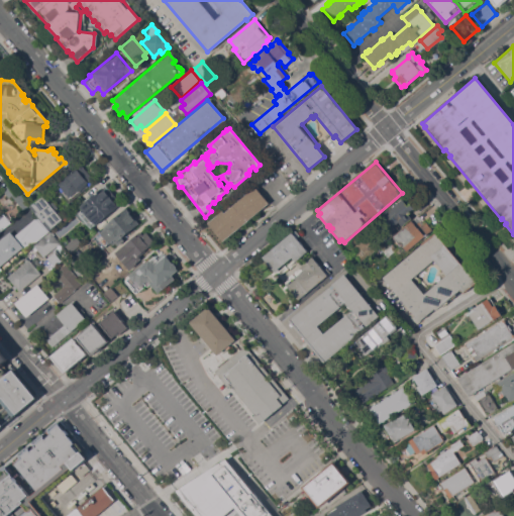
[(91,179),(67,198),(56,185),(80,165),(91,179)]
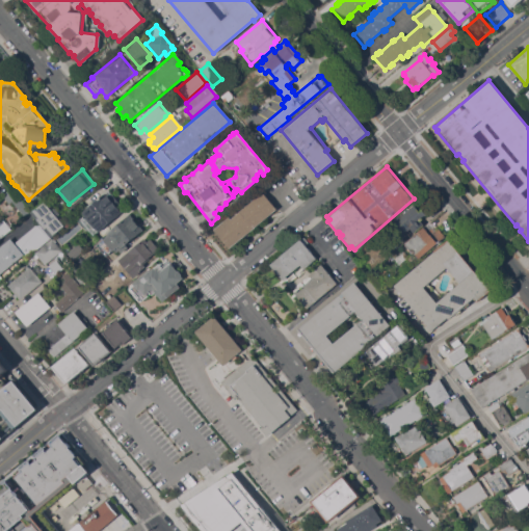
[(9,188),(28,212),(22,217),(10,203),(7,205),(0,195),(9,188)]
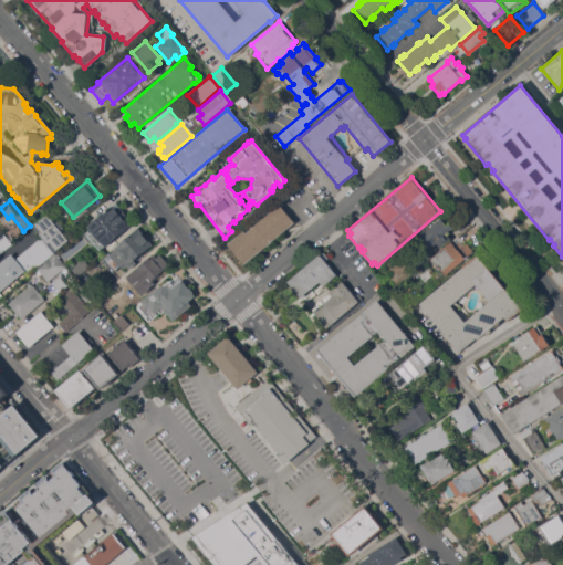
[(132,223),(103,248),(102,247),(97,250),(82,230),(115,202),(132,223)]
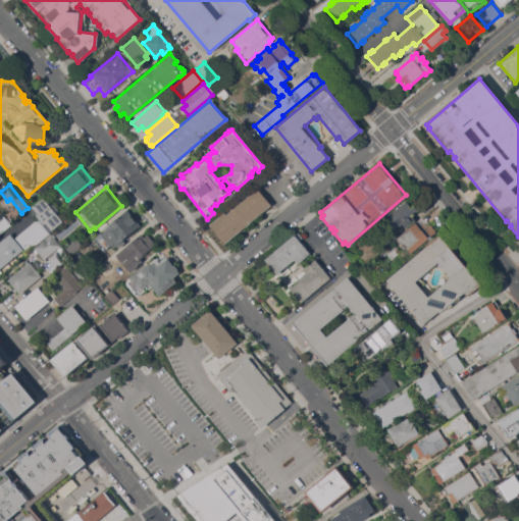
[(223,213),(225,215),(256,189),(270,205),(223,245),(208,225),(223,213)]
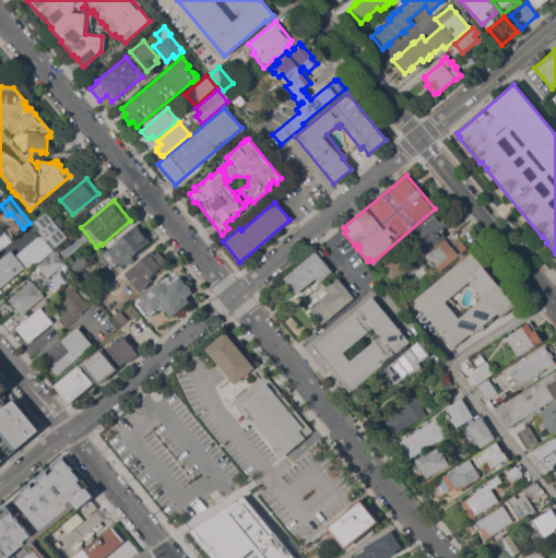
[(44,209),(54,221),(56,218),(61,225),(58,228),(67,238),(52,250),(45,241),(44,242),(37,235),(34,230),(35,229),(31,224),(32,222),(31,220),(44,209)]
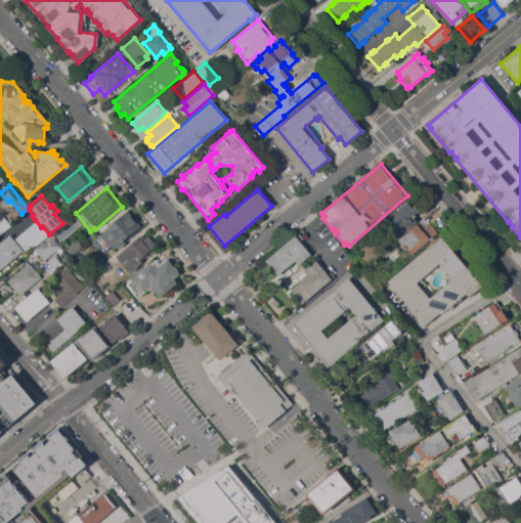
[(388,218),(395,212),(395,213),(408,203),(409,205),(413,203),(420,211),(414,217),(417,221),(407,229),(404,225),(397,230),(388,218)]
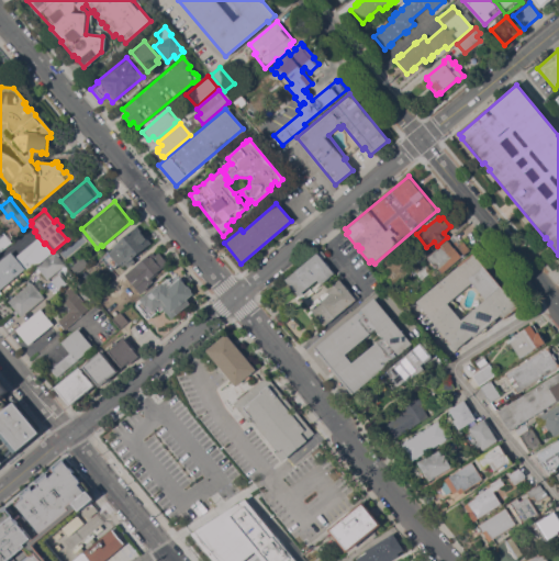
[(108,254),(105,251),(135,227),(149,244),(131,259),(133,262),(126,268),(124,265),(121,267),(118,265),(110,271),(100,259),(108,254)]
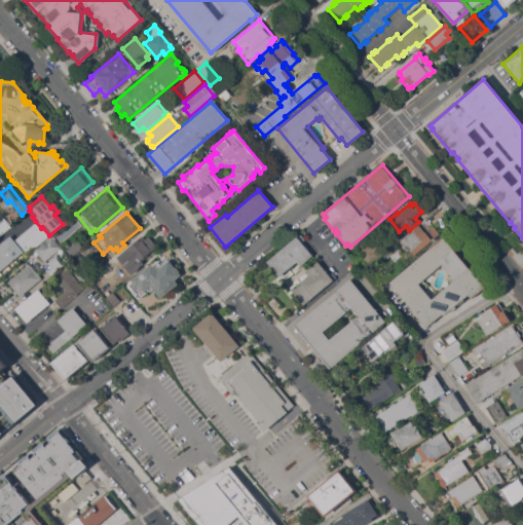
[(0,220),(2,219),(9,227),(0,235),(0,220)]
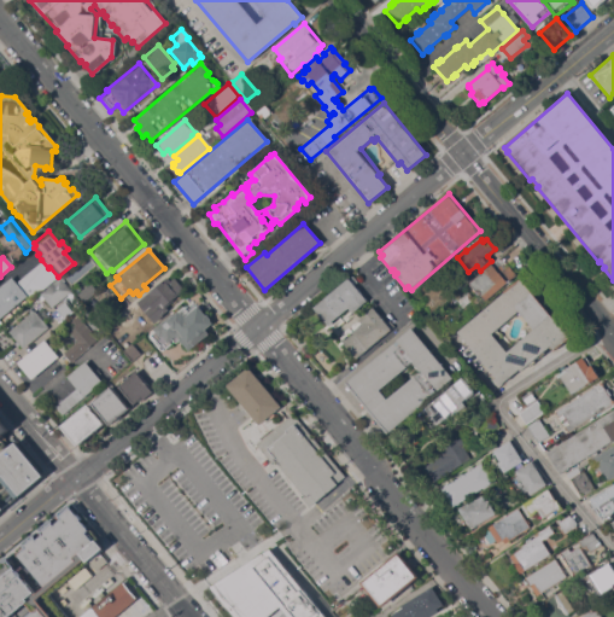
[(0,286),(10,278),(15,283),(41,260),(48,268),(56,277),(27,302),(24,298),(0,319),(0,286)]
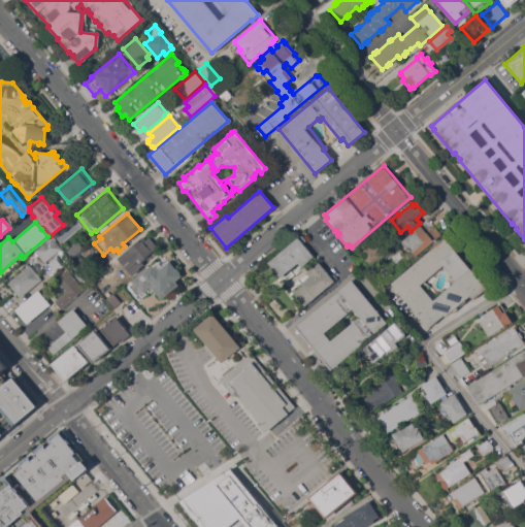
[(427,233),(434,226),(441,234),(416,257),(409,250),(408,251),(401,242),(420,226),(427,233)]
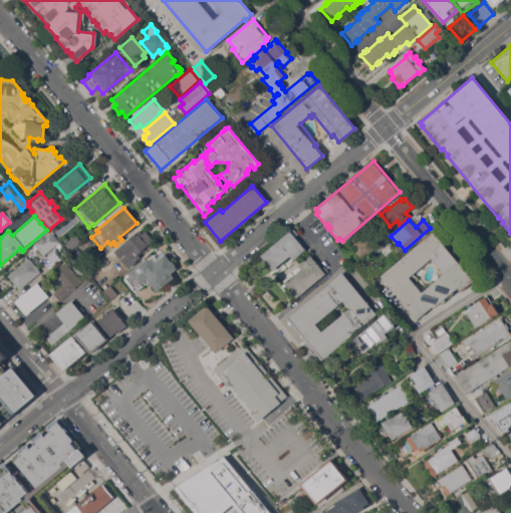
[(41,256),(32,245),(48,231),(48,232),(50,231),(52,234),(51,235),(58,242),(41,256)]
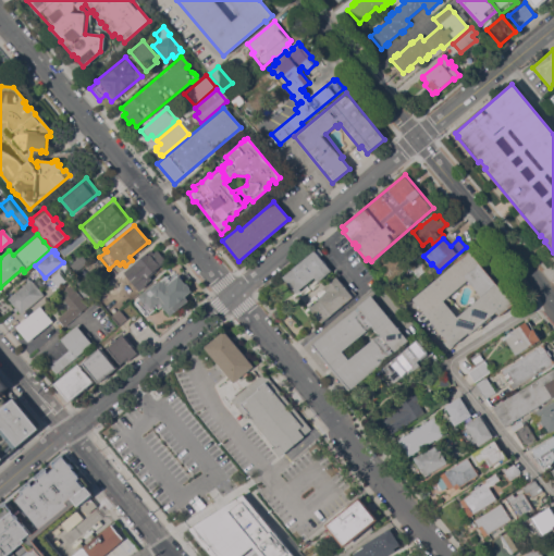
[(149,250),(151,254),(156,250),(164,261),(154,270),(155,271),(148,276),(150,280),(145,284),(146,285),(138,292),(122,273),(149,250)]
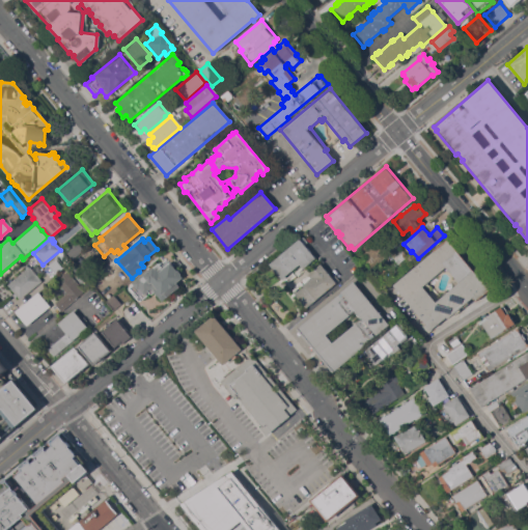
[(298,239),(314,258),(302,270),(298,265),(284,277),(285,278),(281,281),(268,265),(298,239)]
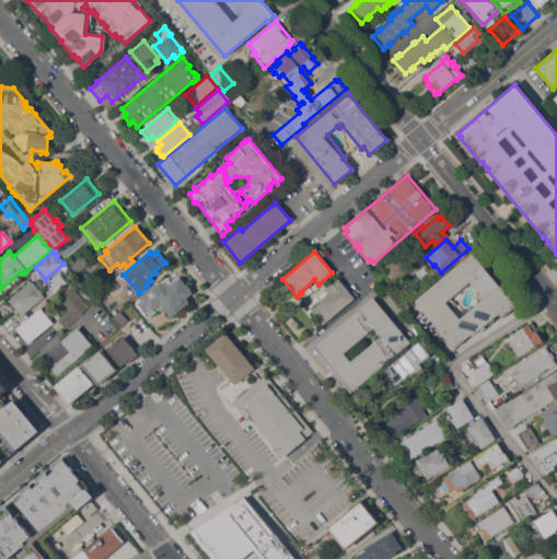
[(473,252),(517,305),(502,318),(499,314),(472,337),(471,335),(454,349),(450,342),(448,345),(443,339),(445,337),(443,335),(441,336),(437,332),(439,330),(430,319),(428,322),(424,316),(426,314),(424,312),(421,313),(417,307),(419,306),(414,301),(473,252)]
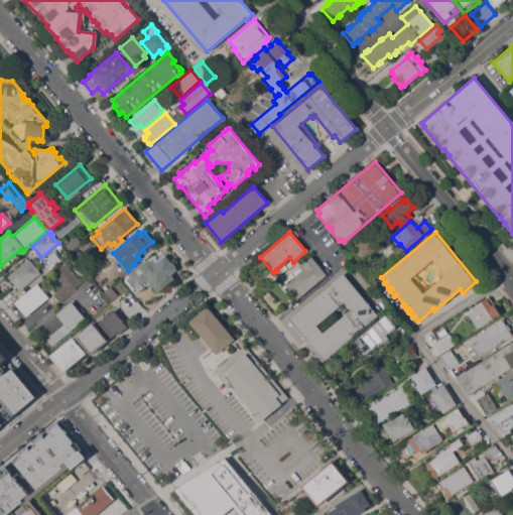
[(138,265),(140,267),(148,260),(149,262),(150,261),(154,265),(164,256),(170,263),(172,264),(174,266),(174,268),(176,270),(163,280),(166,284),(156,293),(145,280),(138,286),(133,281),(132,282),(126,275),(138,265)]
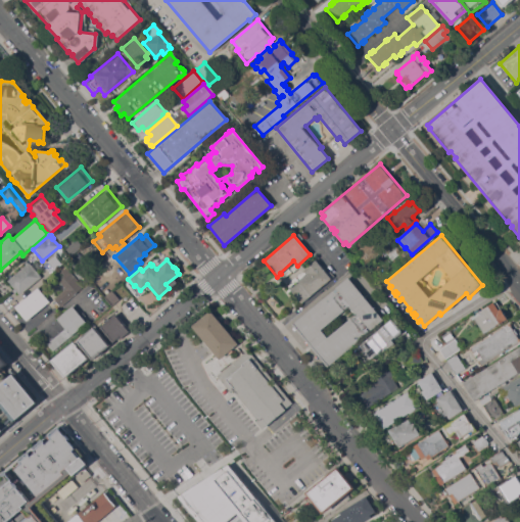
[(314,261),(330,279),(300,303),(287,288),(290,286),(291,287),(305,275),(301,271),(314,261)]
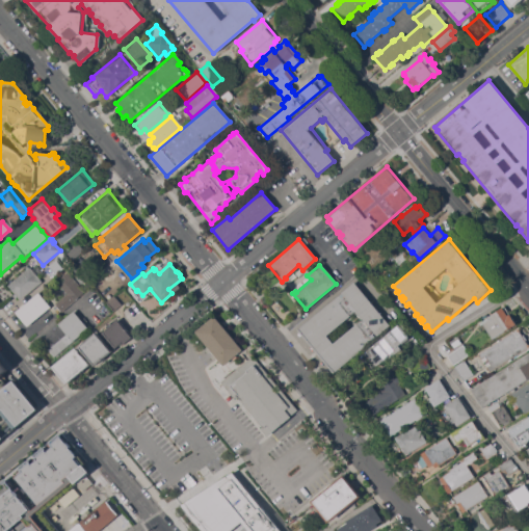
[(41,282),(19,300),(6,286),(28,267),(41,282)]
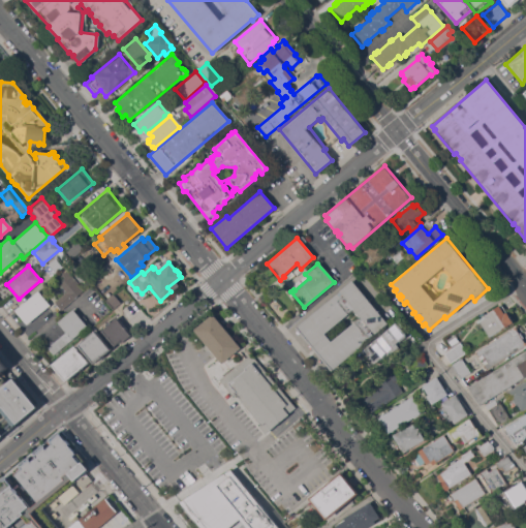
[(54,303),(65,292),(57,284),(60,282),(57,278),(67,269),(72,275),(70,277),(83,290),(60,310),(54,303)]
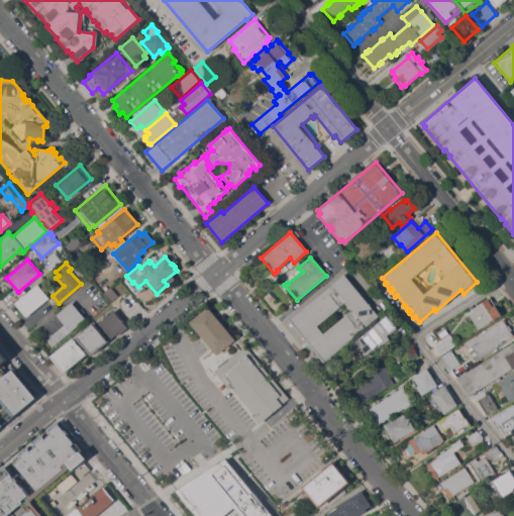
[(342,275),(378,316),(323,364),(287,321),(342,275)]
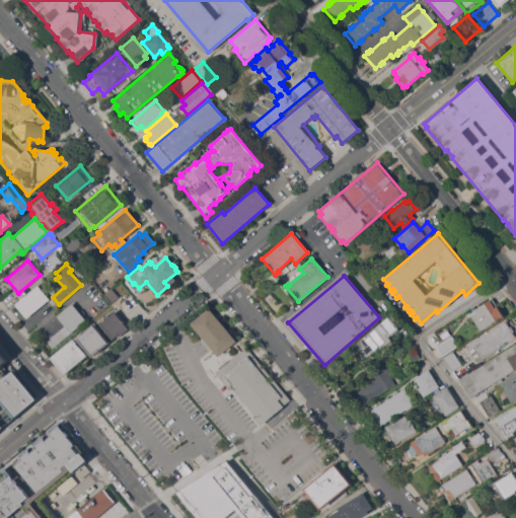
[(25,319),(13,305),(35,286),(48,300),(25,319)]
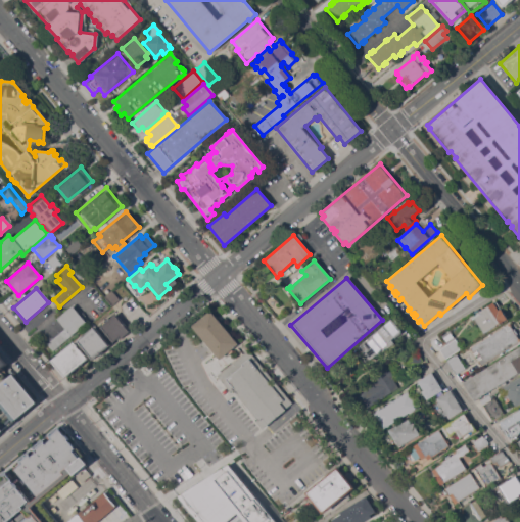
[(474,318),(480,314),(479,313),(485,307),(492,302),(493,303),(495,302),(507,319),(494,327),(493,327),(483,333),(474,318)]
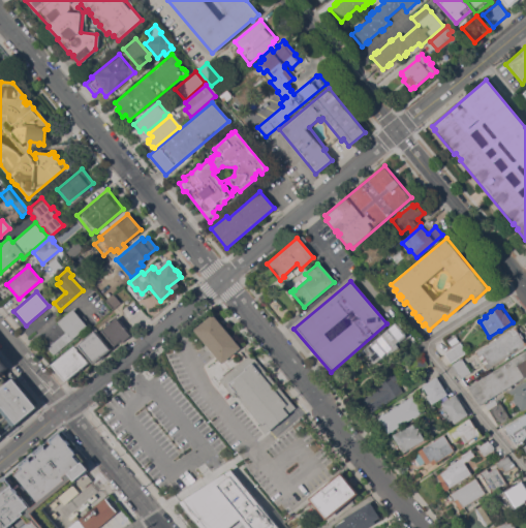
[(86,327),(52,355),(37,338),(71,310),(86,327)]
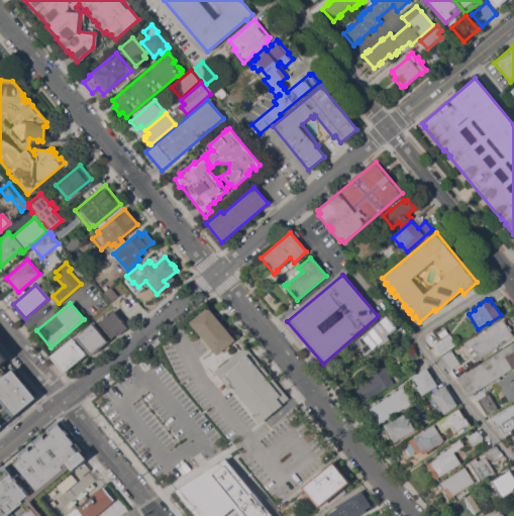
[(207,307),(234,340),(215,355),(188,323),(207,307)]
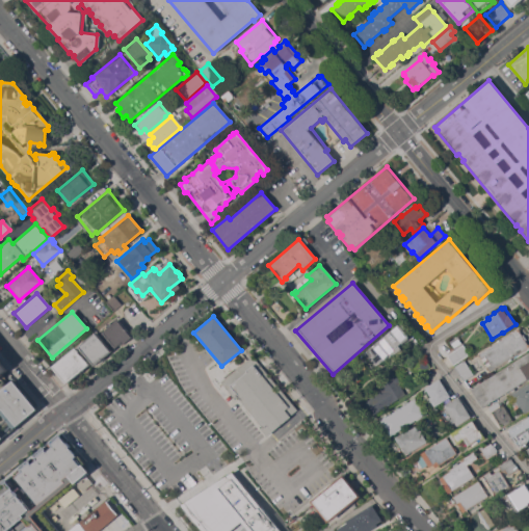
[(130,338),(122,345),(121,344),(113,349),(101,334),(115,320),(130,338)]
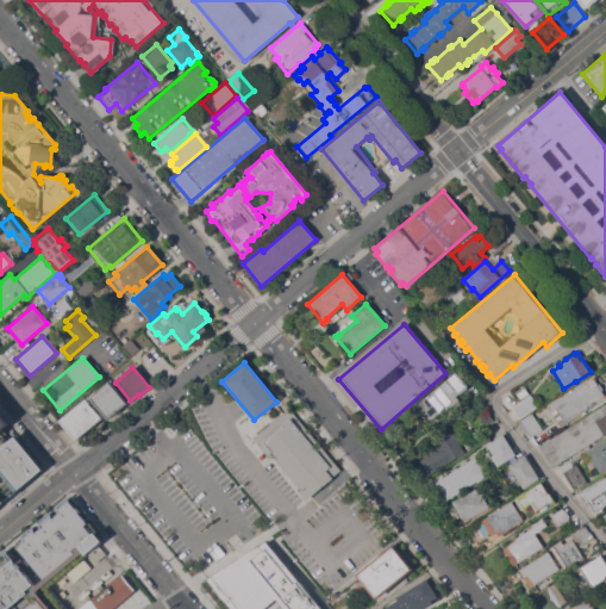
[(411,410),(455,373),(467,387),(455,397),(460,402),(422,424),(411,410)]
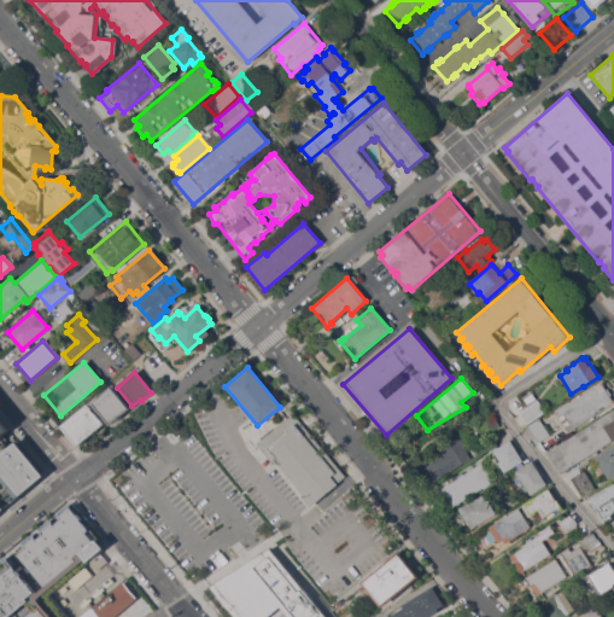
[(601,382),(602,385),(601,385),(604,390),(606,389),(609,395),(608,396),(610,401),(612,400),(613,403),(567,434),(561,424),(563,423),(562,420),(561,421),(555,412),(601,382)]
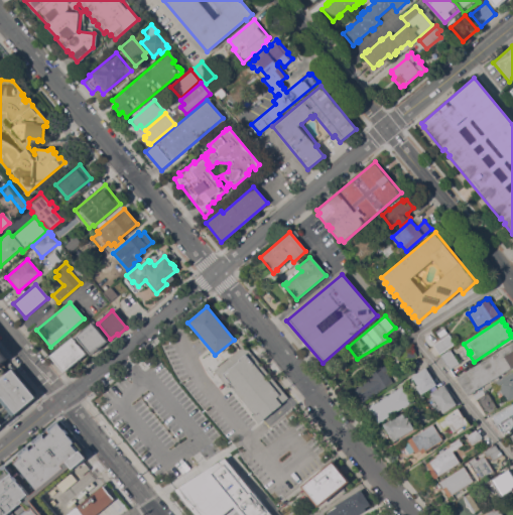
[(107,341),(91,354),(76,336),(91,323),(107,341)]
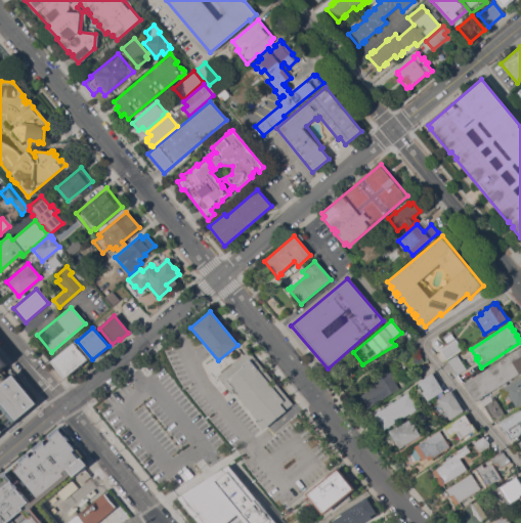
[(445,360),(439,351),(456,340),(462,349),(445,360)]
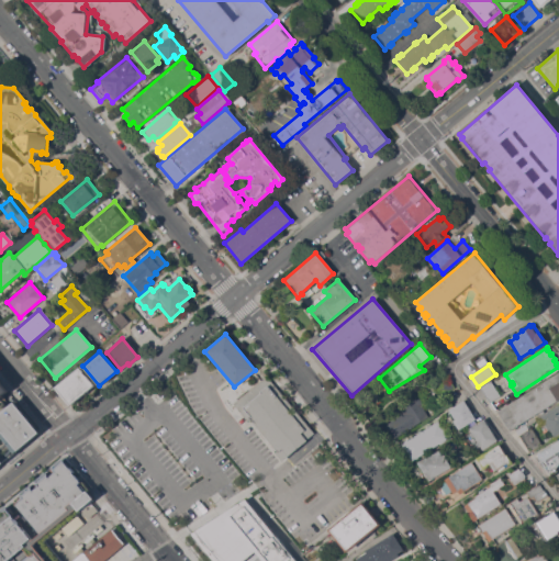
[(70,406),(55,389),(78,368),(93,385),(70,406)]
